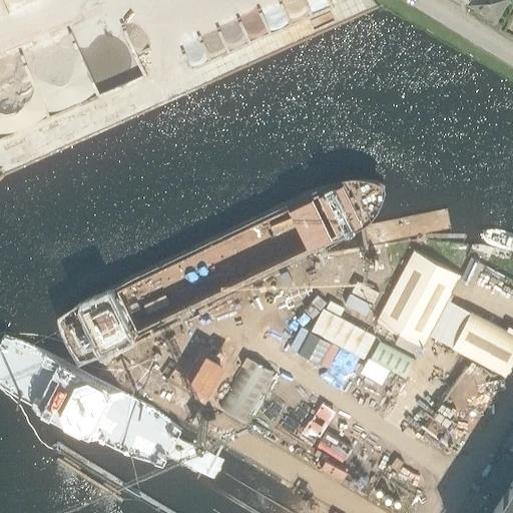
[(471,0),(469,4),(495,20),(507,0),(471,0)]
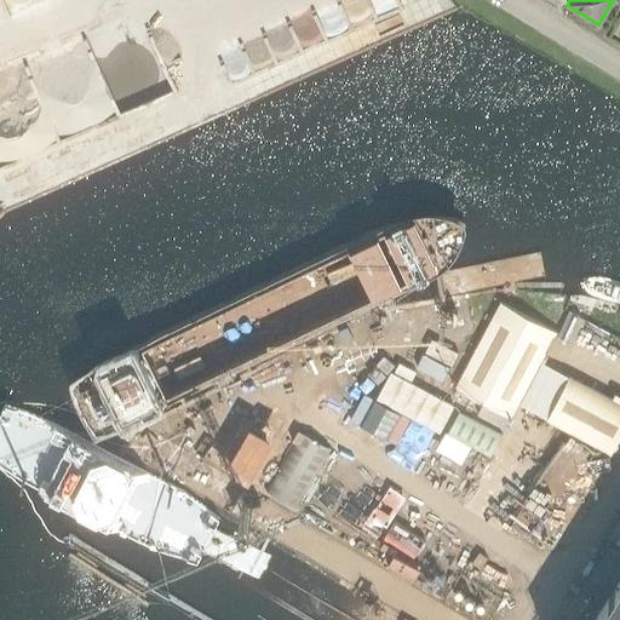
[(0,162),(1,166),(56,139),(30,86),(0,101),(0,162)]
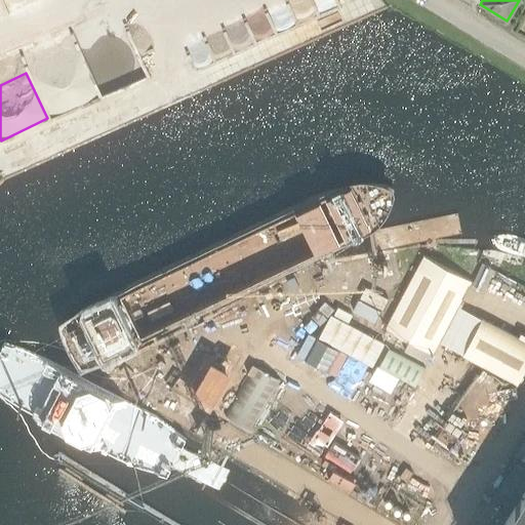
[(398,303),(384,328),(431,354),(438,341),(445,327),(456,306),(470,281),(422,255),(398,303)]
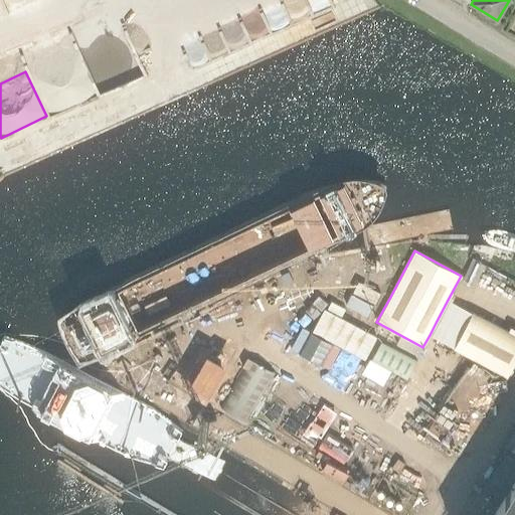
[(467,274),(477,278),(484,261),(474,256),(467,274)]
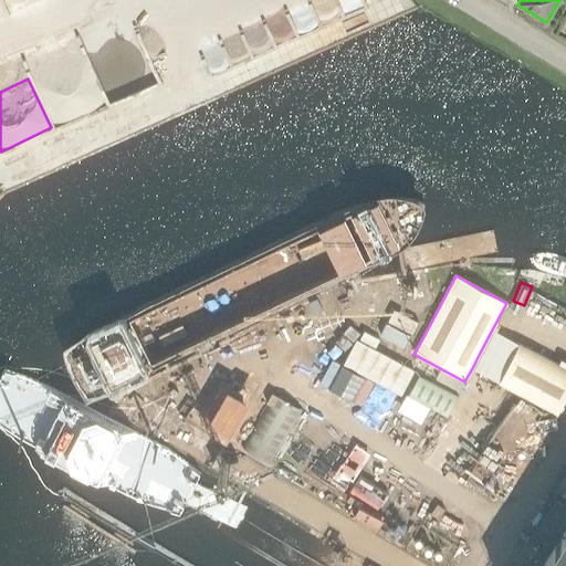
[(480,353),(472,368),(498,381),(556,413),(565,395),(565,369),(519,344),(492,329),(480,353)]
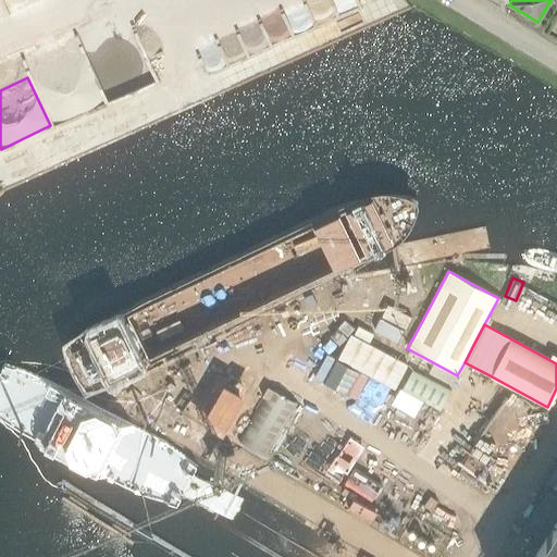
[(351,334),(337,359),(395,390),(408,364),(351,334)]
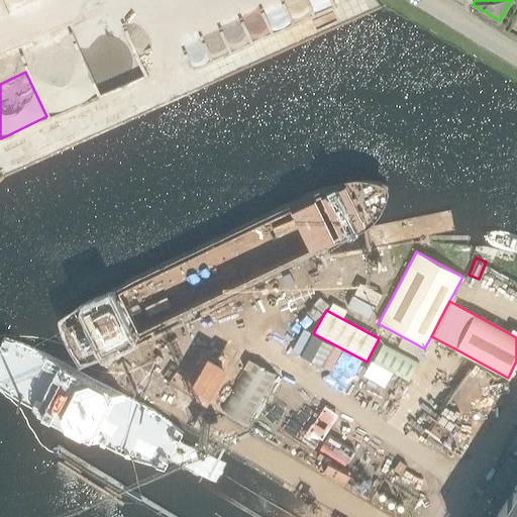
[(313,333),(301,354),(338,377),(350,355),(313,333)]
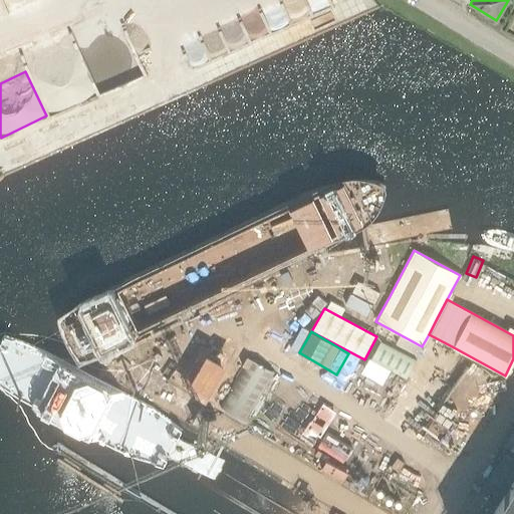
[(416,361),(380,342),(370,360),(406,379),(416,361)]
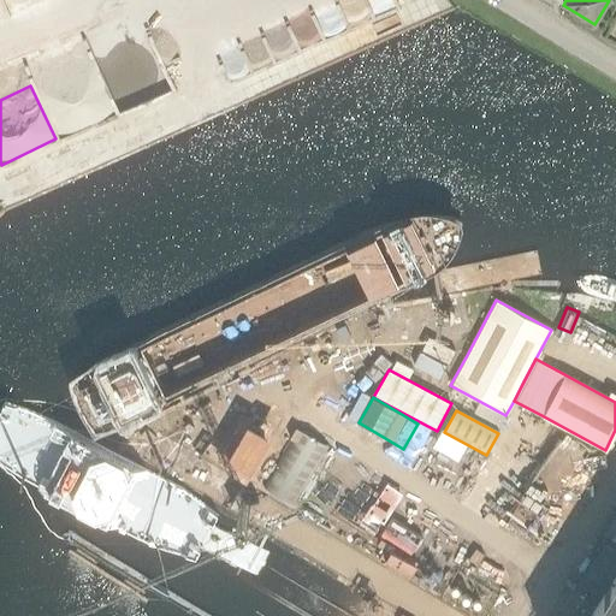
[(292,504),(329,446),(300,428),(264,486),(292,504)]
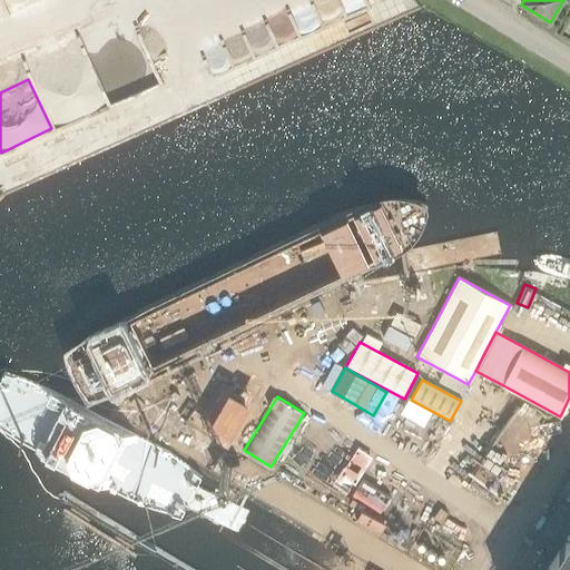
[(492,491),(518,450),(534,460),(560,420),(521,396),(471,478),(492,491)]
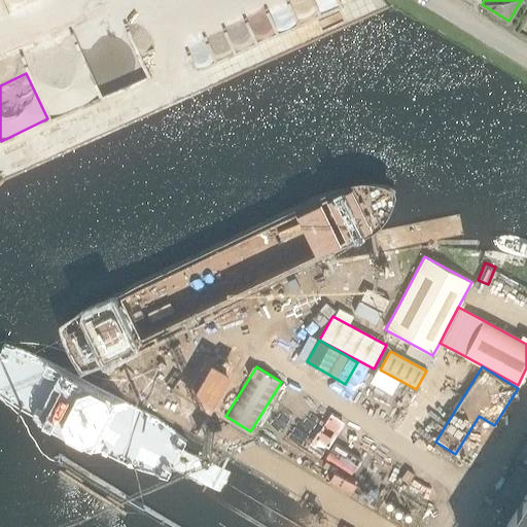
[(313,526),(178,449),(155,487),(224,526),(313,526)]
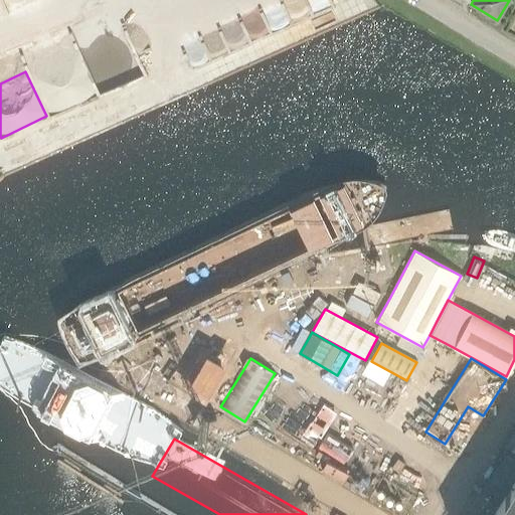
[(351,450),(350,493),(374,494),(374,450),(351,450)]
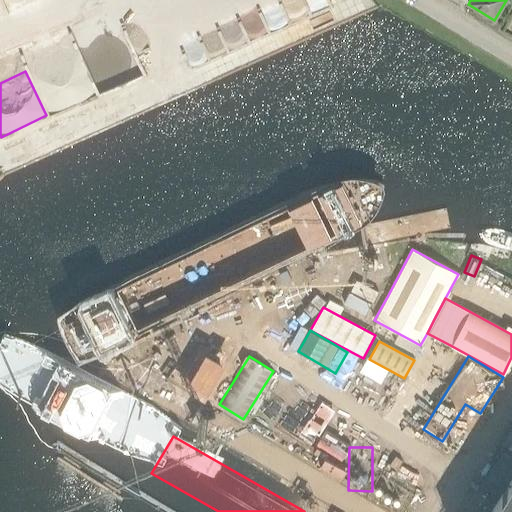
[(511,511),(511,481),(492,511),(511,511)]
